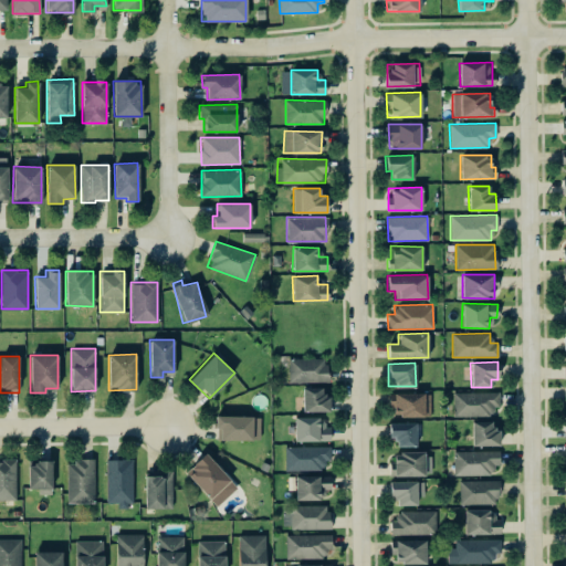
[(329,410),(328,396),(322,396),(322,387),(302,387),(303,411),(329,410)]
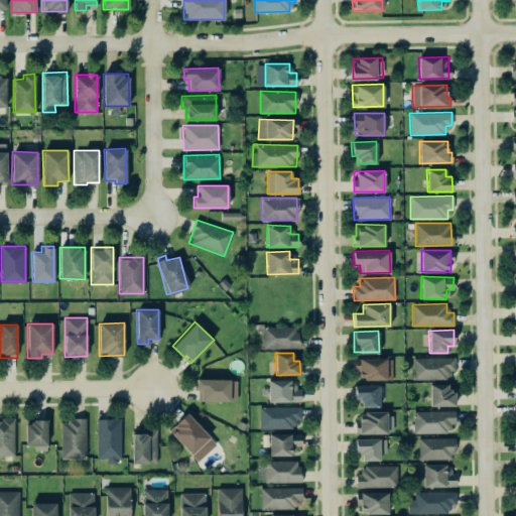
[(412,357),(413,379),(448,379),(448,370),(455,370),(455,357),(412,357)]
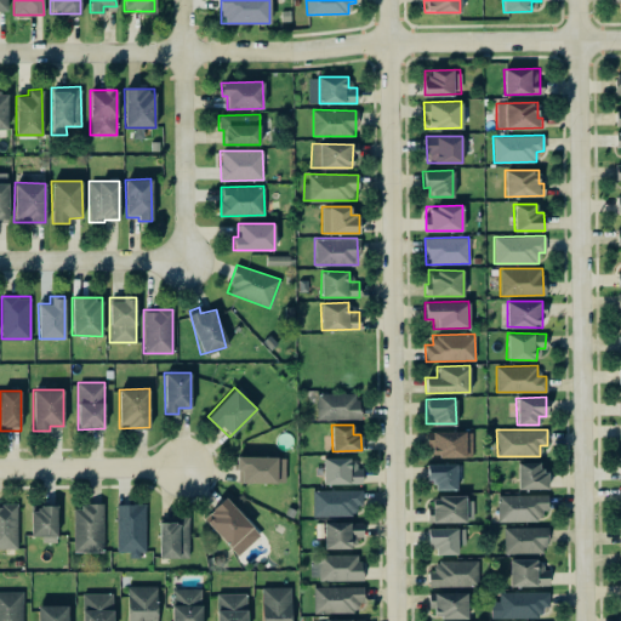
[(471,455),(469,431),(428,431),(428,456),(471,455)]
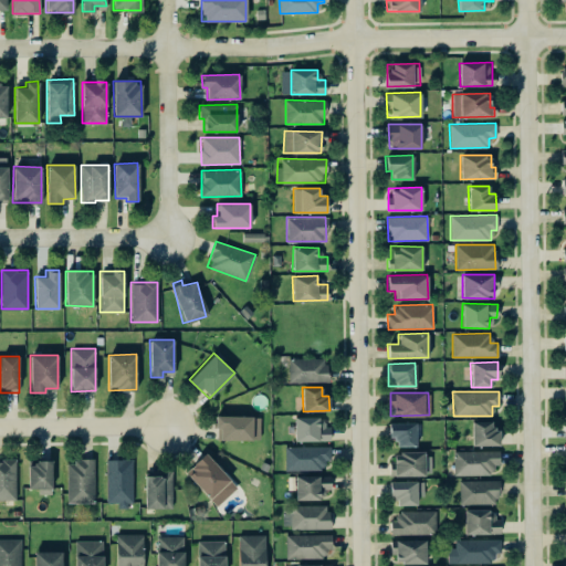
[(216,439),(259,440),(259,416),(216,416),(216,439)]
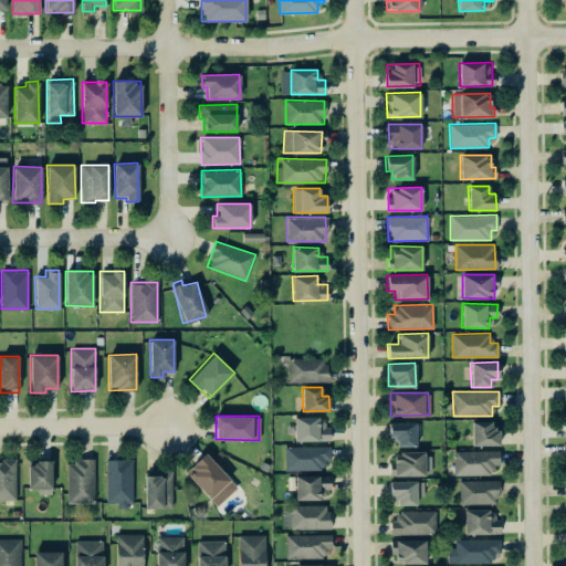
[(294,418),(294,441),(329,440),(328,417),(294,418)]
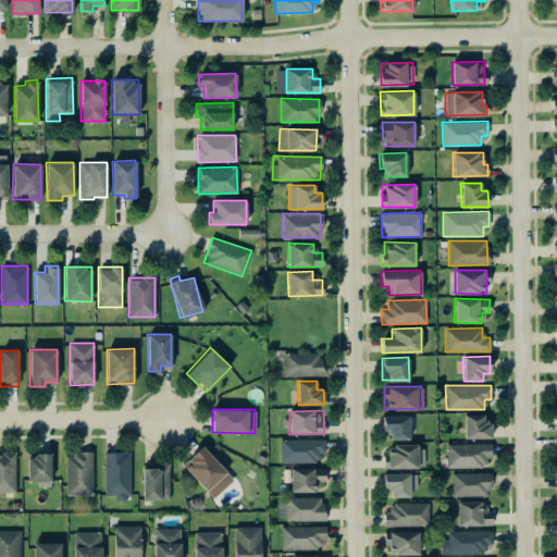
[(465,440),(491,438),(491,421),(483,421),(483,415),(463,415),(465,440)]
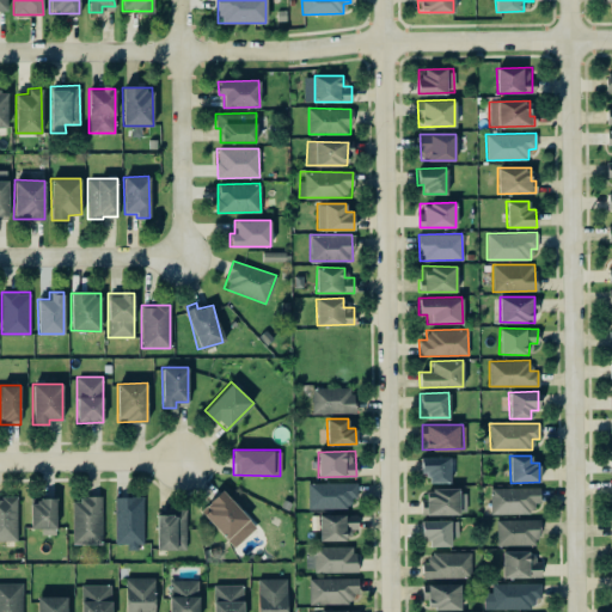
[(420,457),(420,472),(427,472),(427,483),(450,482),(450,457),(420,457)]
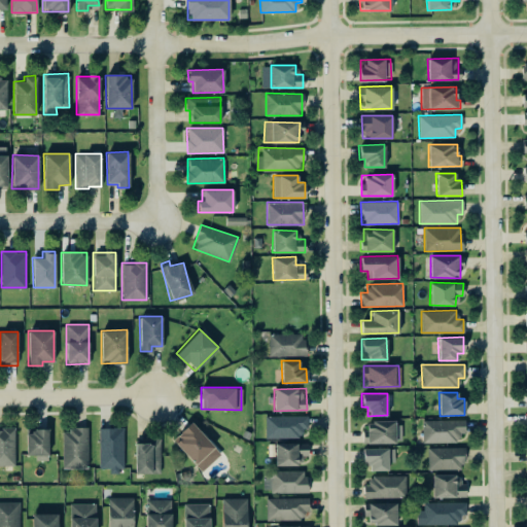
[(301,437),(301,428),(307,428),(307,415),(265,416),(266,438),(301,437)]
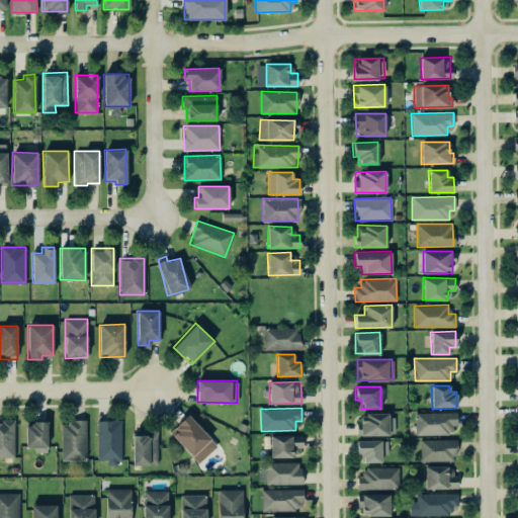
[(415,435),(450,434),(450,426),(456,426),(456,412),(415,413),(415,435)]
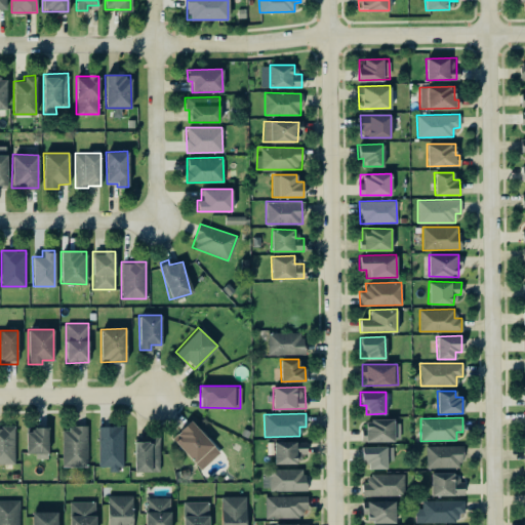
[(365,419),(365,434),(361,434),(361,441),(400,440),(399,419),(365,419)]
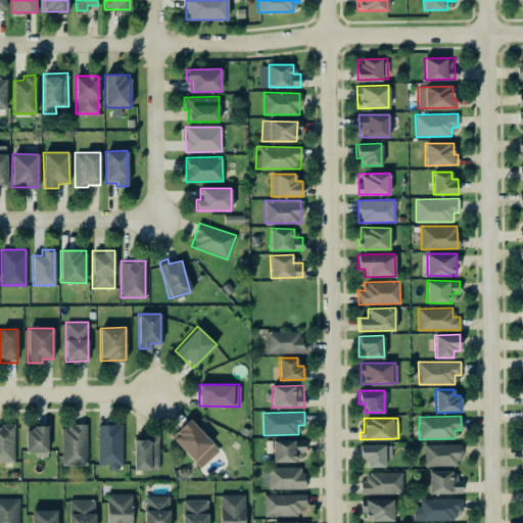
[(199,468),(219,449),(189,419),(171,436),(199,468)]
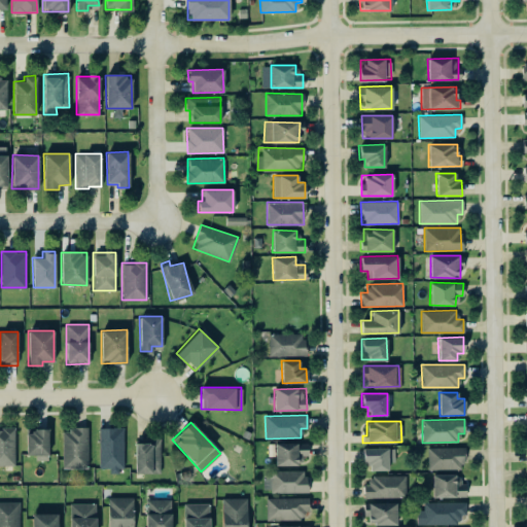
[(14,427),(0,427),(0,465),(14,465),(14,427)]
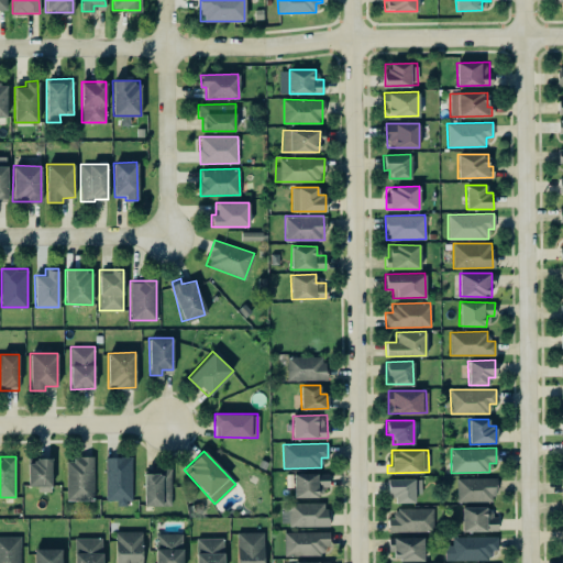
[(132,503),(131,456),(106,456),(106,500),(117,500),(117,503),(132,503)]
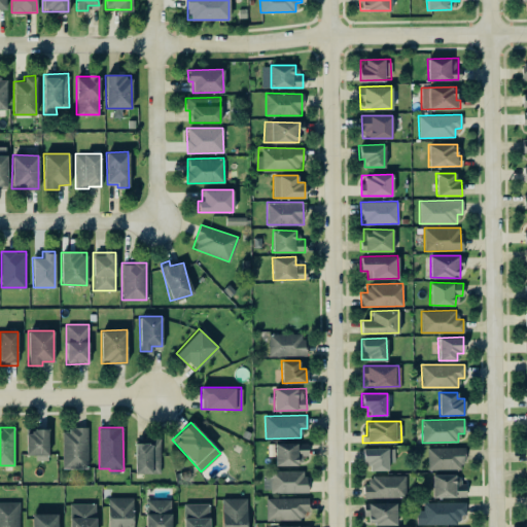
[(86,428),(62,428),(62,468),(88,468),(86,428)]
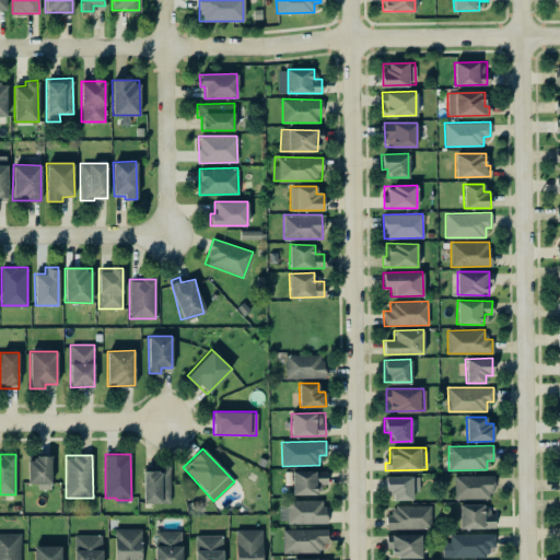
[(51,456),(27,456),(27,482),(50,483),(51,456)]
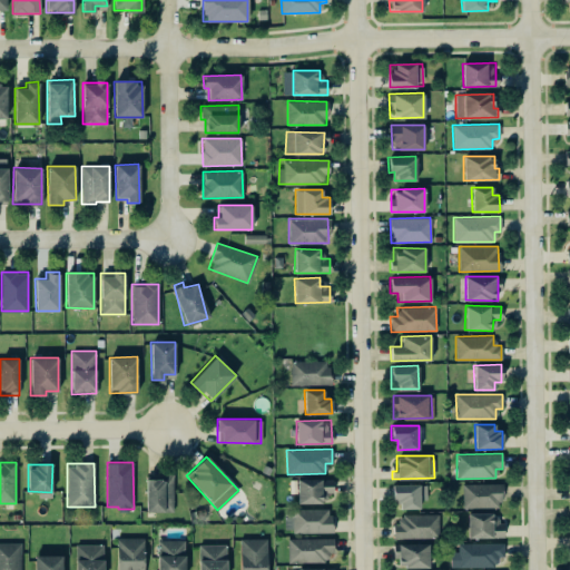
[(172,473),(158,473),(158,479),(145,479),(146,511),(173,511),(172,473)]
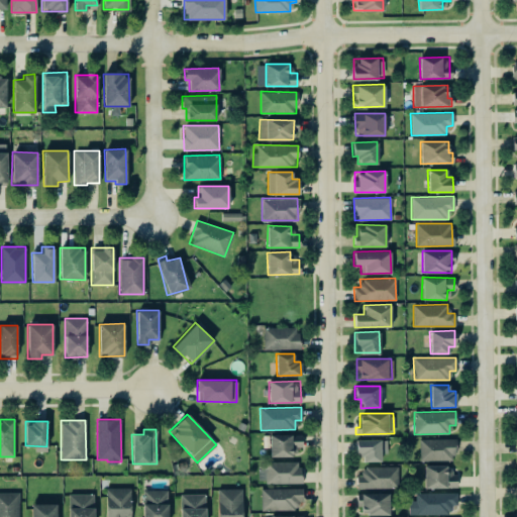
[(301,434),(269,434),(270,456),(294,456),(294,447),(302,447),(301,434)]
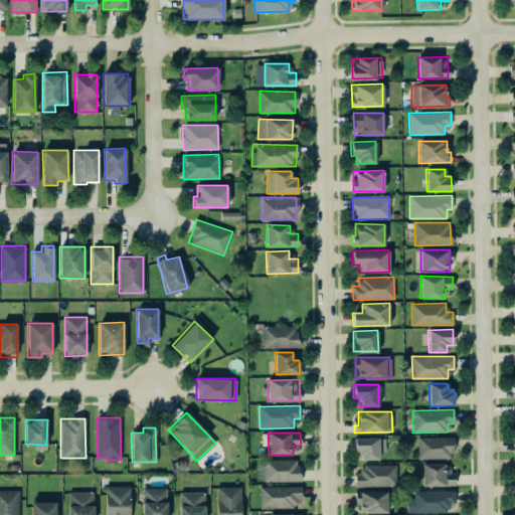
[(453,437),(417,437),(417,459),(453,459),(453,437)]
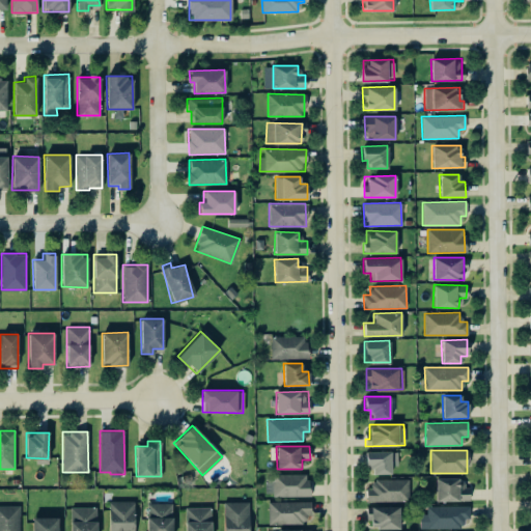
[(391,474),(391,465),(396,466),(397,451),(366,451),(365,473),(391,474)]
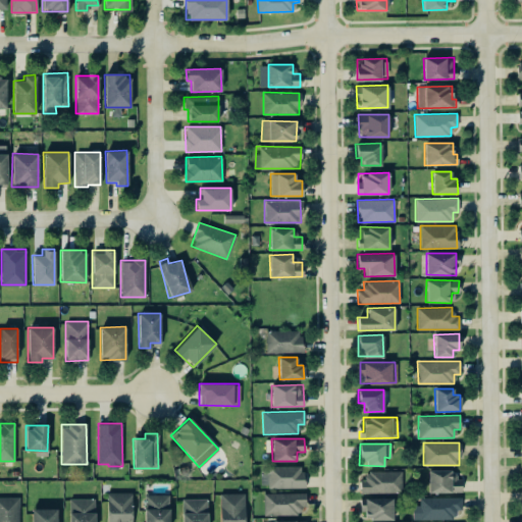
[(303,486),(303,466),(260,467),(260,487),(303,486)]
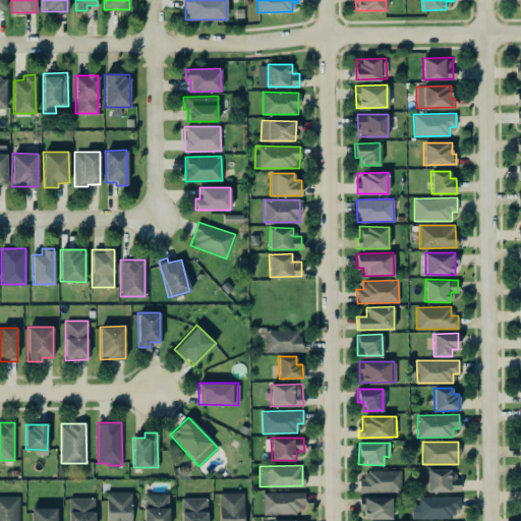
[(426,468),(427,491),(460,491),(460,477),(453,477),(453,468),(426,468)]
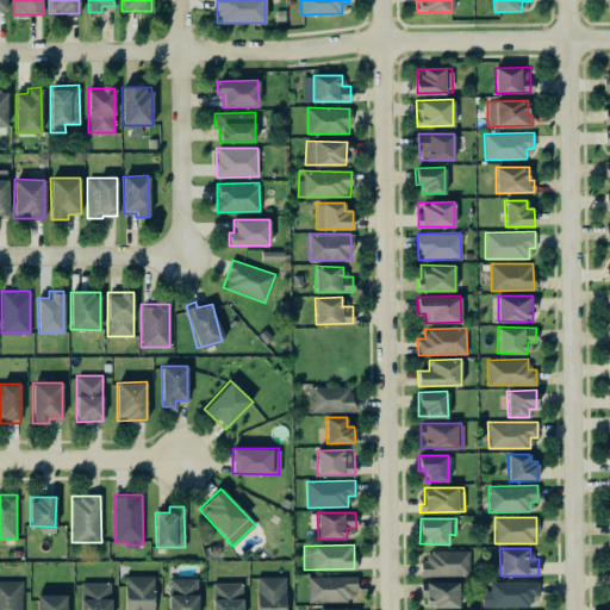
[(468,549),(427,551),(427,560),(421,560),(421,577),(470,574),(468,549)]
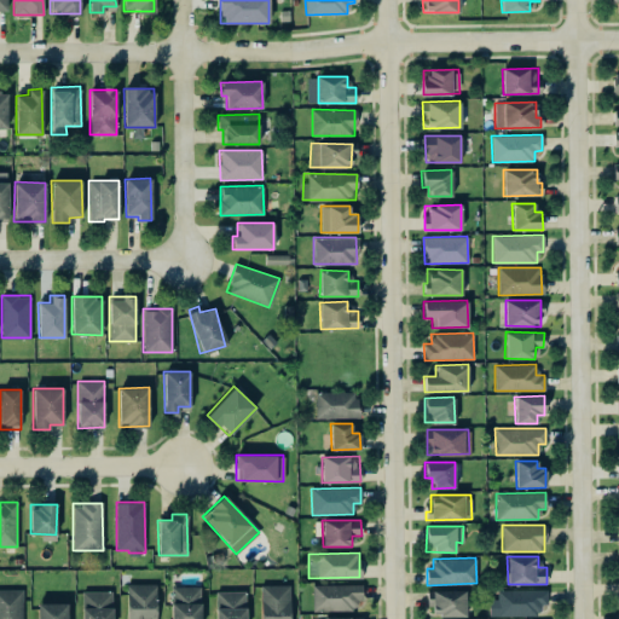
[(156,618),(156,583),(127,583),(126,618),(156,618)]
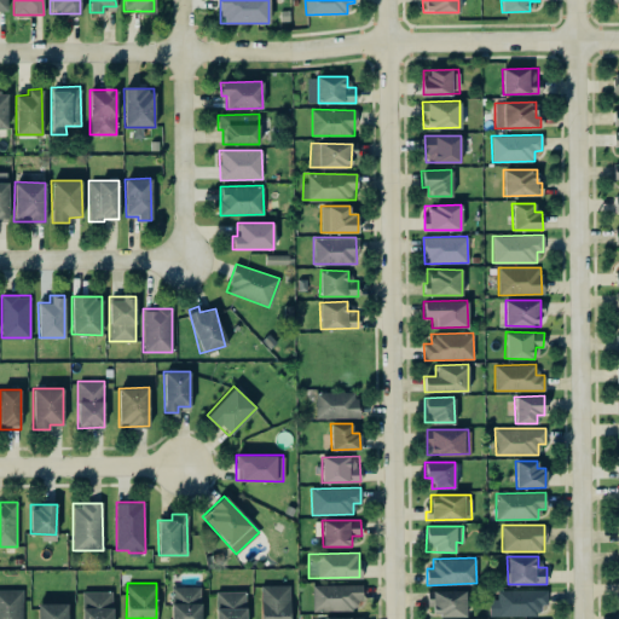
[(312,611),(354,611),(354,600),(362,600),(362,585),(312,584),(312,611)]
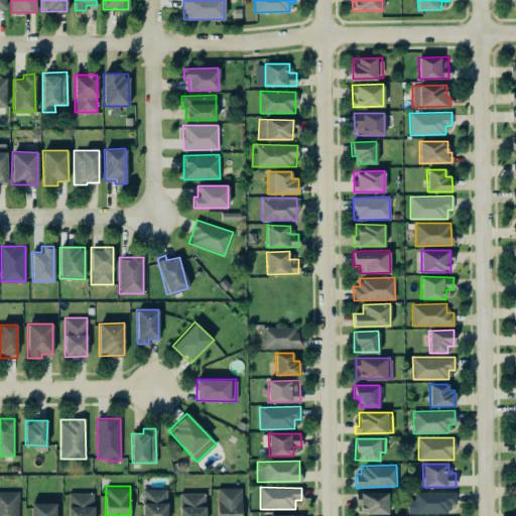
[(166,515),(166,488),(141,489),(141,515),(166,515)]
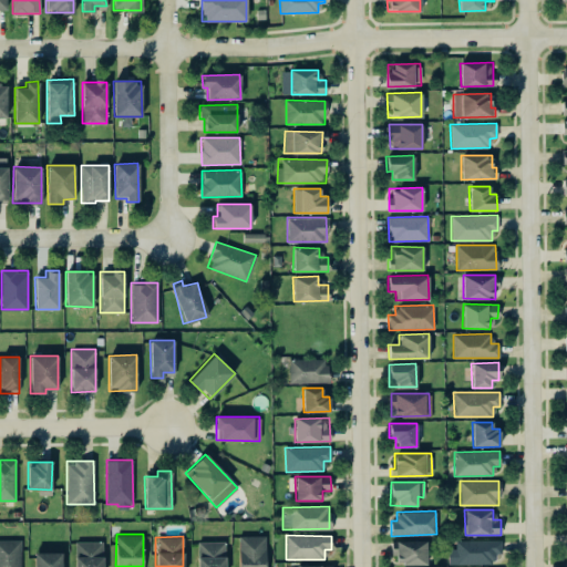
[(265,566),(265,536),(238,536),(238,566),(265,566)]
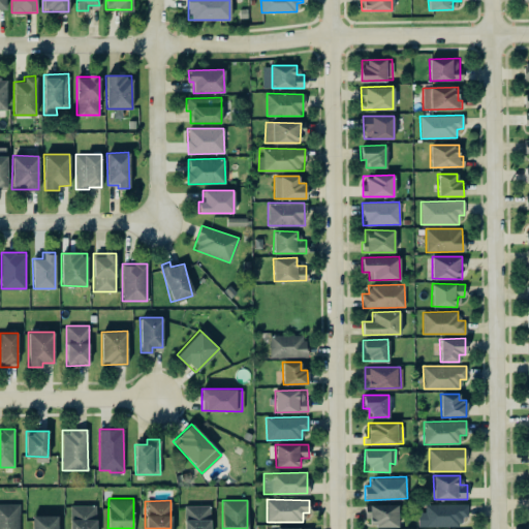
[(0,528),(19,528),(19,503),(0,503),(0,528)]
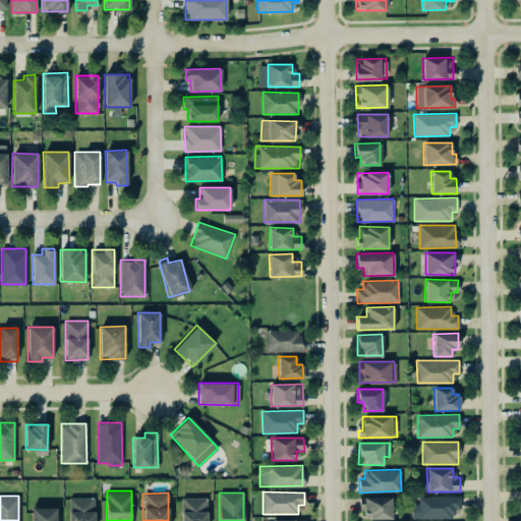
[(411,519),(454,518),(454,509),(461,509),(460,496),(418,497),(418,504),(411,504),(411,519)]
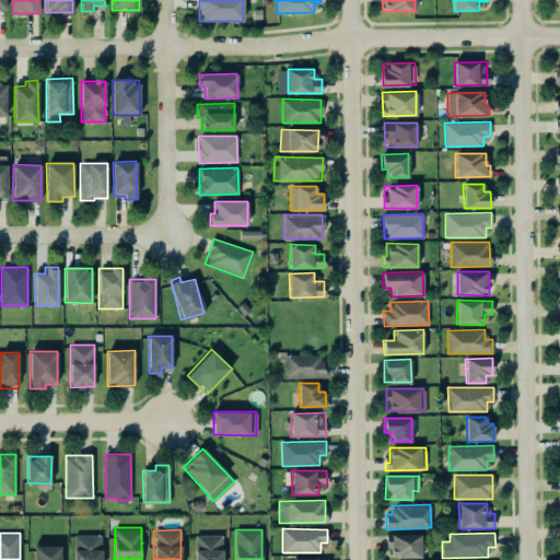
[(101,559),(101,534),(73,535),(73,559),(101,559)]
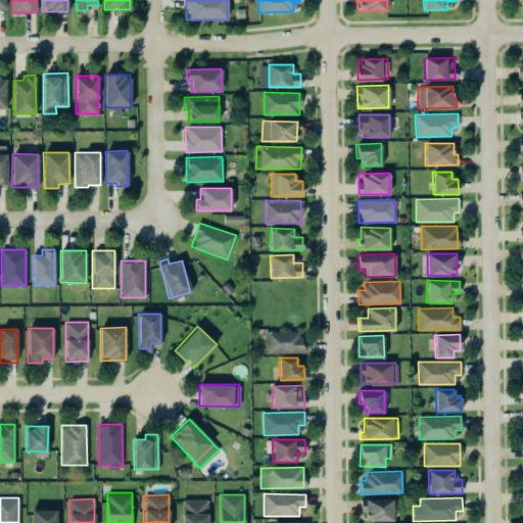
[(392,498),(362,498),(362,521),(393,520),(392,498)]
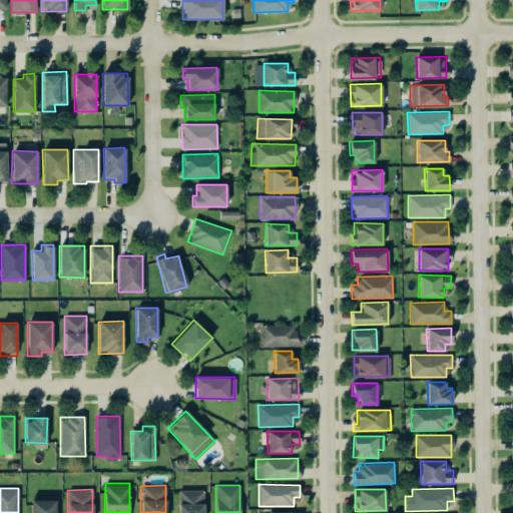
[(203,512),(203,490),(178,490),(178,512),(203,512)]
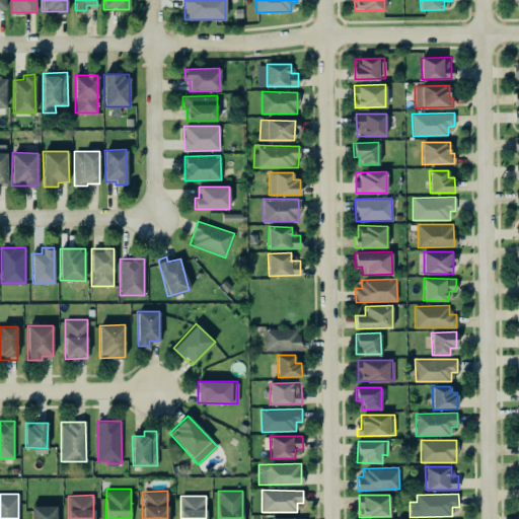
[(56,518),(56,505),(30,506),(30,518),(56,518)]
